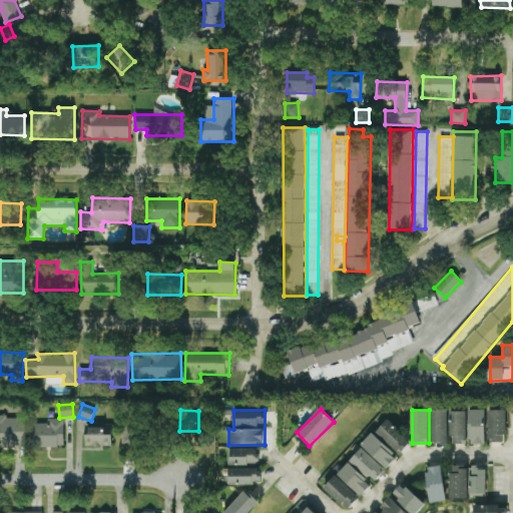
[(447,410),(431,410),(431,444),(447,444),(447,410)]
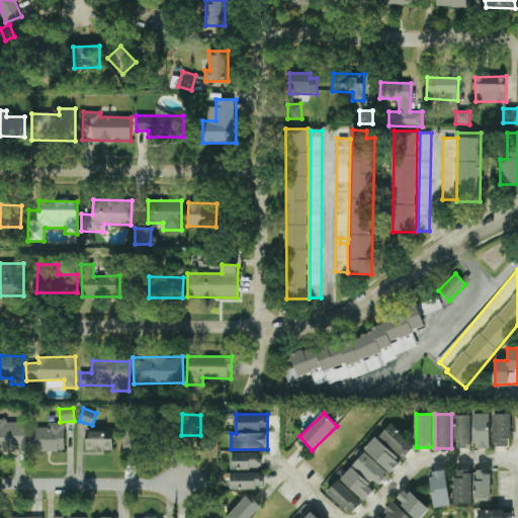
[(490,448),(490,414),(473,414),(473,448),(490,448)]
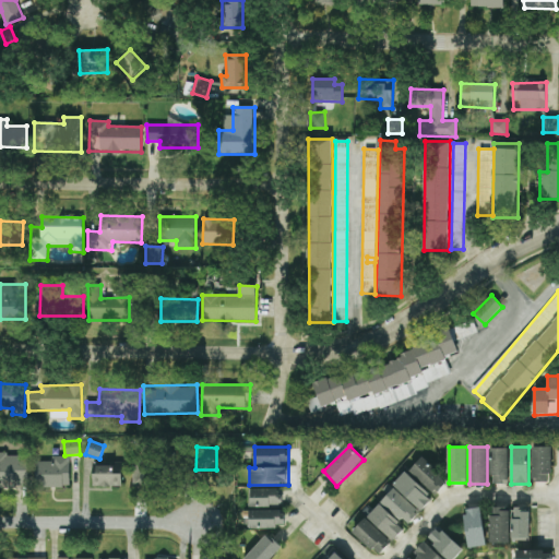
[(532,482),(551,482),(551,448),(533,447),(532,482)]
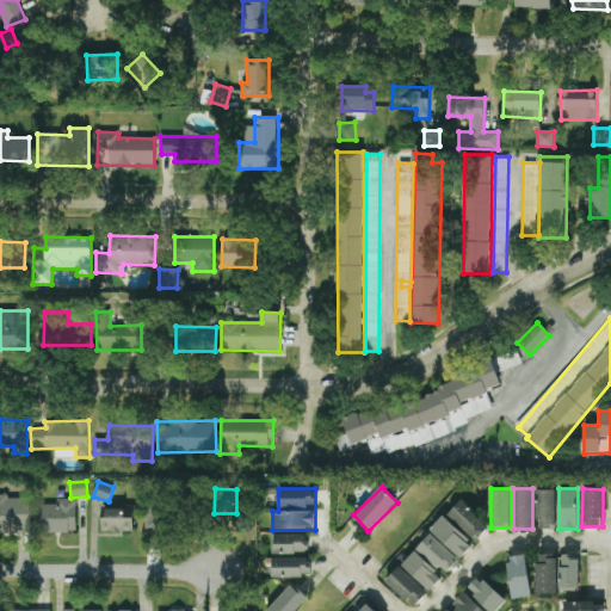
[(556,491),(537,489),(536,529),(556,529),(556,491)]
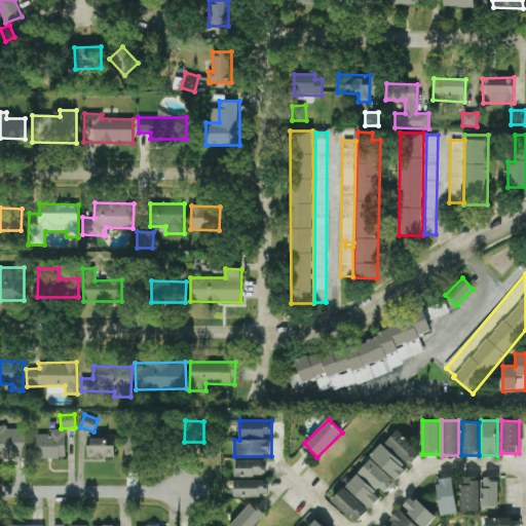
[(0,457),(26,458),(27,430),(0,429),(0,457)]
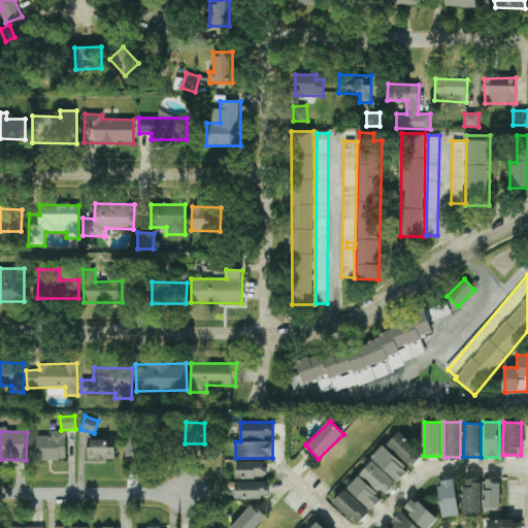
[(66,461),(66,431),(50,431),(48,435),(34,435),(34,460),(66,461)]
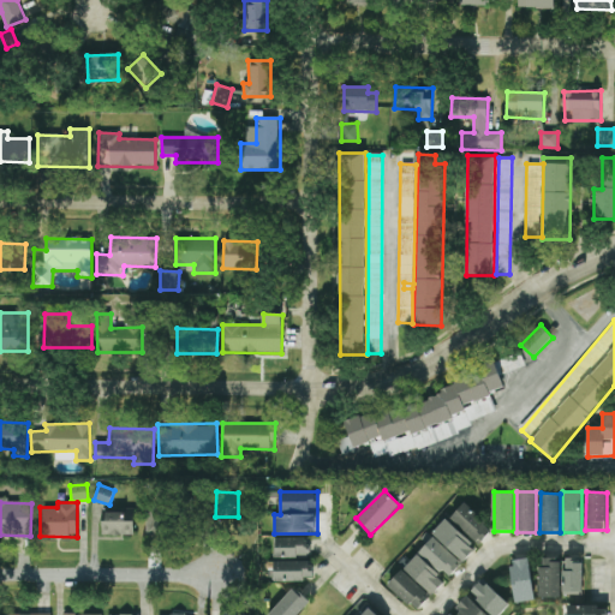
[(452,515),(477,544),(491,531),(466,503),(452,515)]
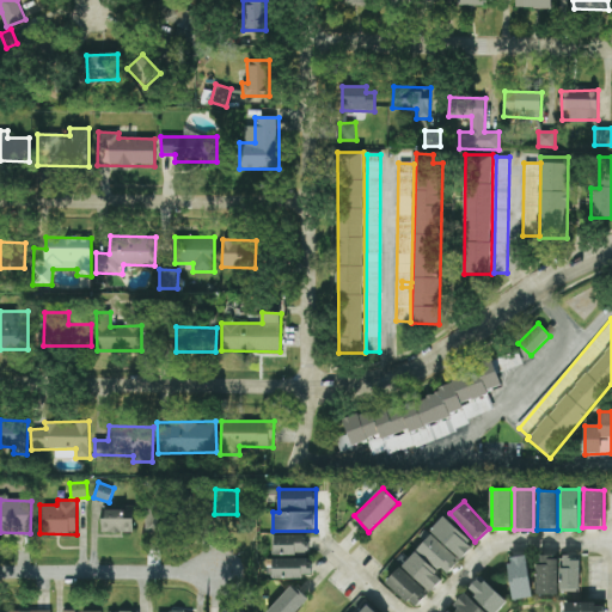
[(145,505),(146,531),(173,531),(172,503),(145,505)]
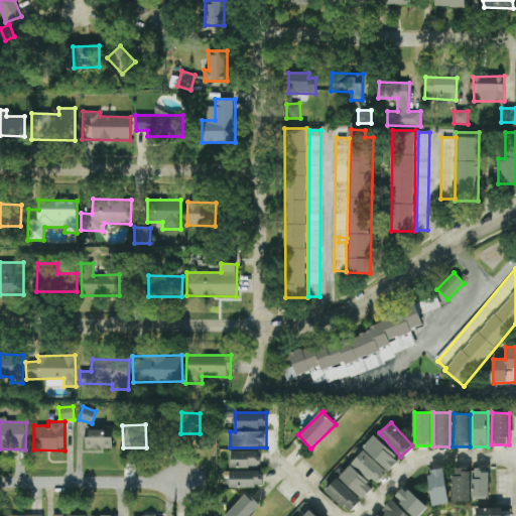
[(86,428),(86,448),(113,448),(113,428),(86,428)]
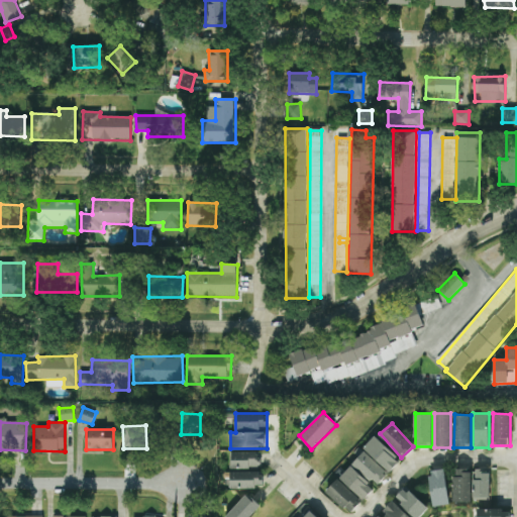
[(364,448),(390,473),(401,460),(375,436),(364,448)]
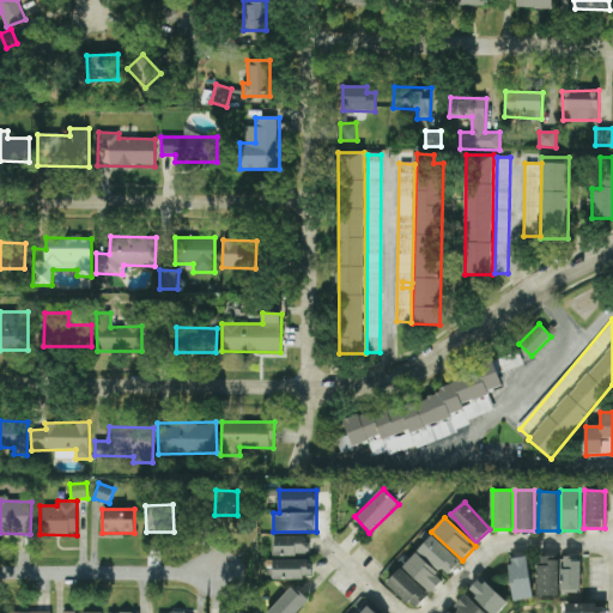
[(461,560),(426,532),(420,539),(425,542),(418,551),(449,576),(461,560)]
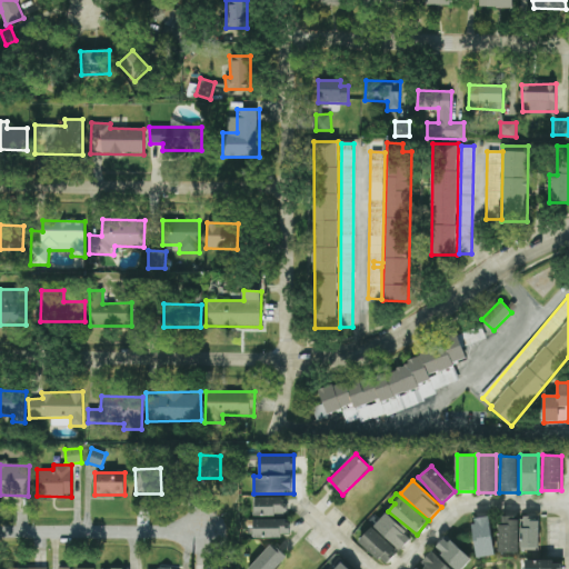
[(286,497),(253,498),(253,516),(286,516),(286,497)]
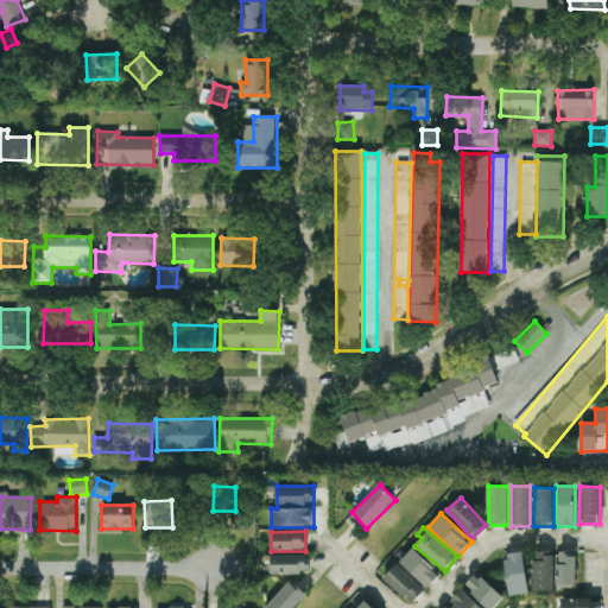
[(400,562),(428,589),(441,575),(413,549),(400,562)]
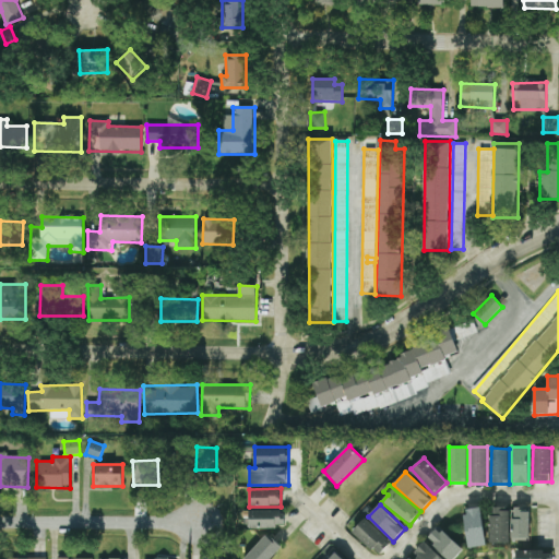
[(490,543),(509,544),(510,508),(491,507),(490,543)]
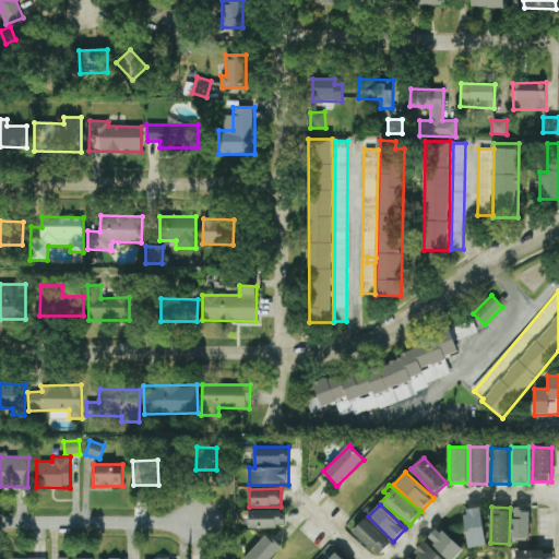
[(530,507),(512,508),(512,542),(531,540),(530,507)]
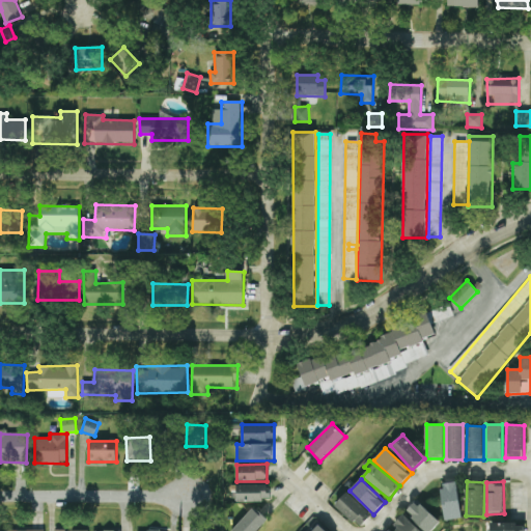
[(463,518),(456,482),(440,484),(446,521),(463,518)]
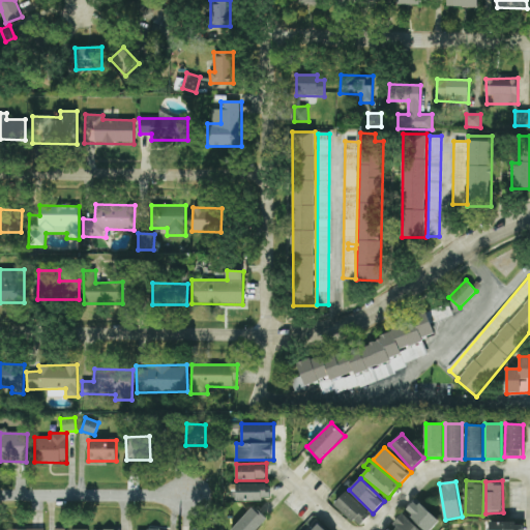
[(236,483),(237,501),(269,500),(268,483),(236,483)]
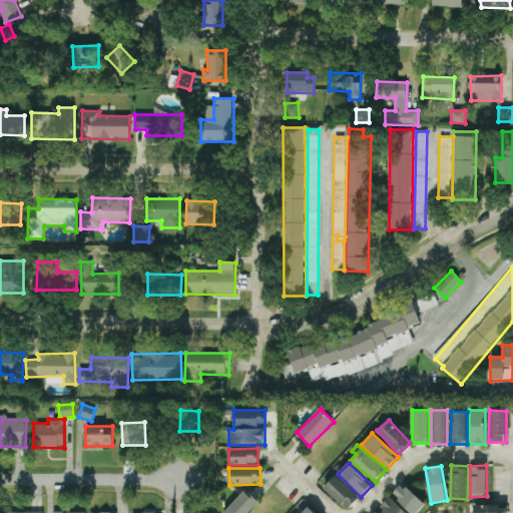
[(347,509),(359,497),(336,475),(325,488),(347,509)]
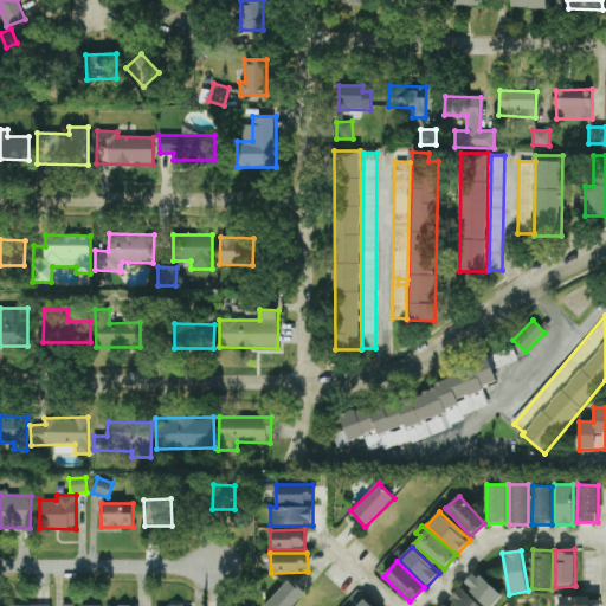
[(463,584),(487,605),(492,605),(503,597),(475,571),(463,584)]
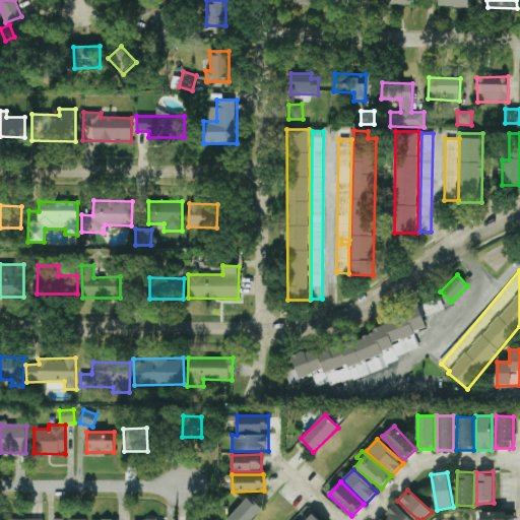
[(226,519),(252,519),(262,510),(248,498),(226,519)]
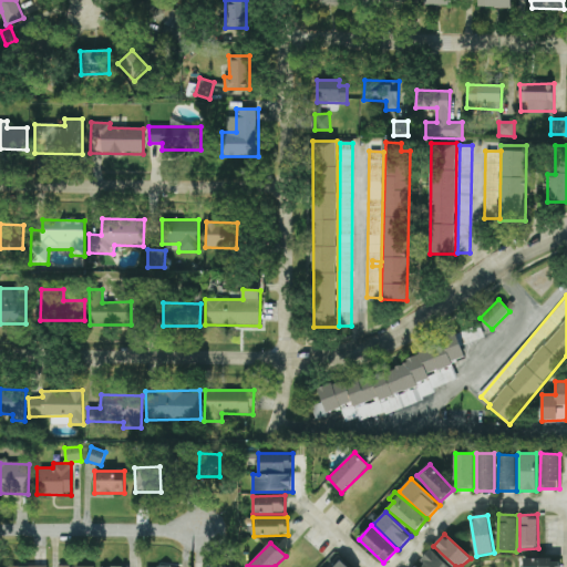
[(419,562),(424,566),(450,566),(431,549),(419,562)]
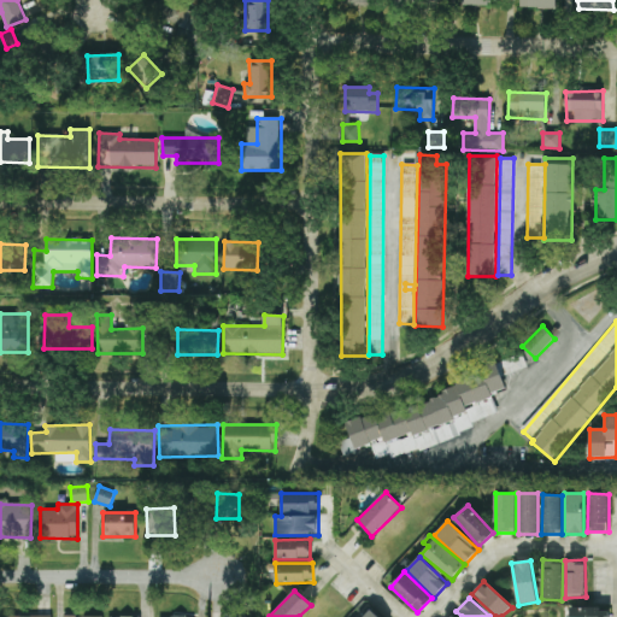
[(363,616),(371,607),(364,600),(351,616),(363,616)]
